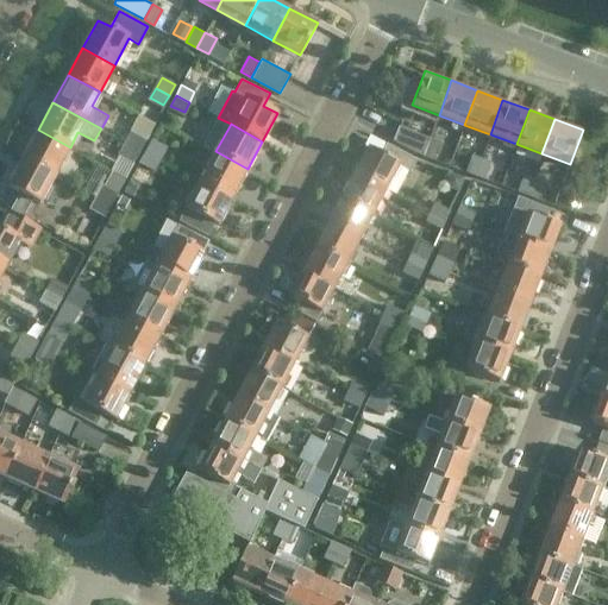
[(424,155),(431,137),(400,125),(393,139),(415,151),(424,155)]
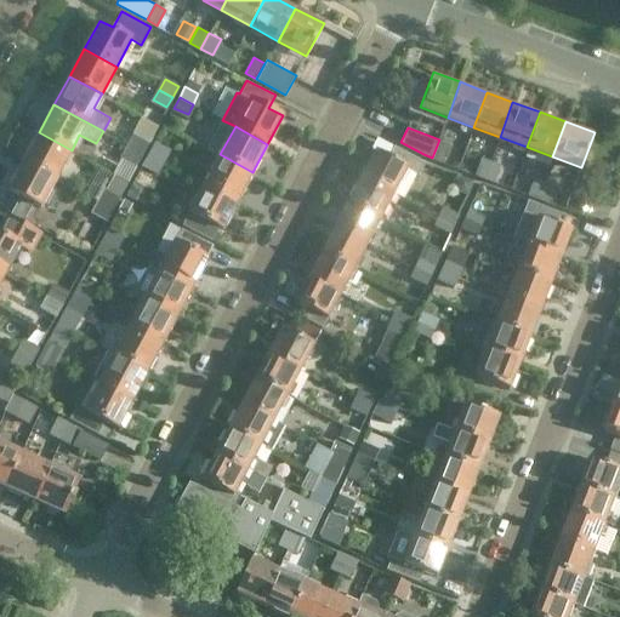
[(72,150),(39,132),(24,160),(56,178),(72,150)]
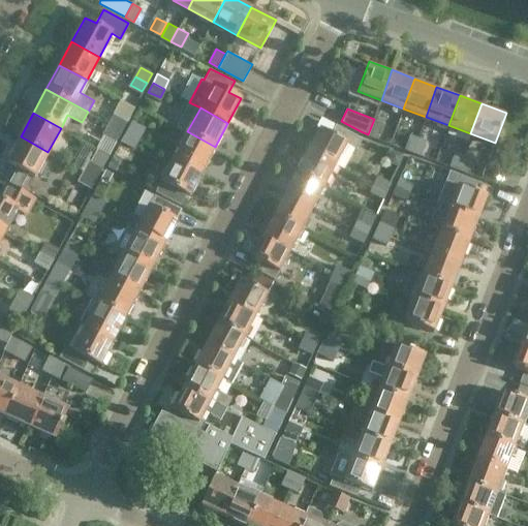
[(110,123),(122,130),(126,121),(115,115),(110,123)]
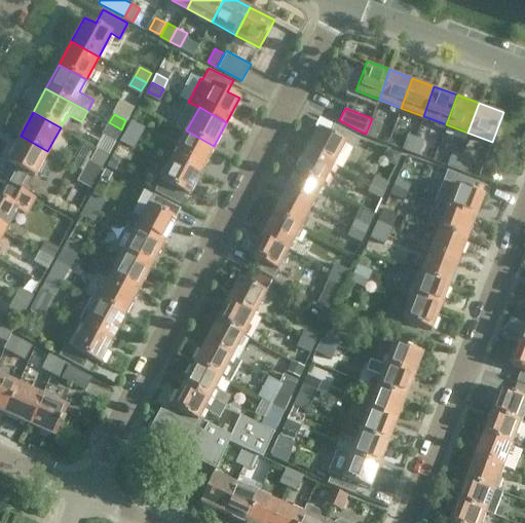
[(372,118),(366,134),(374,137),(380,121),(372,118)]
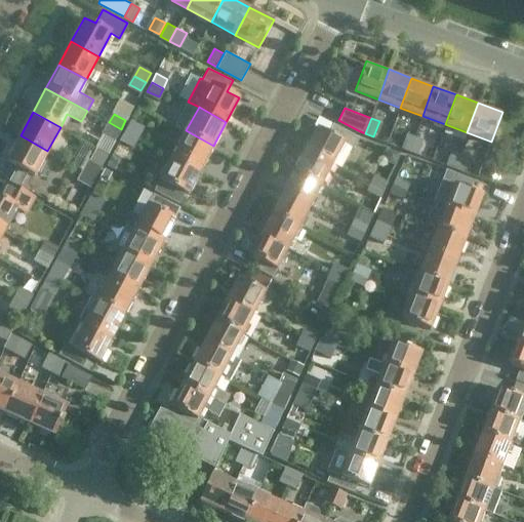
[(126,129),(137,134),(143,126),(131,120),(126,129)]
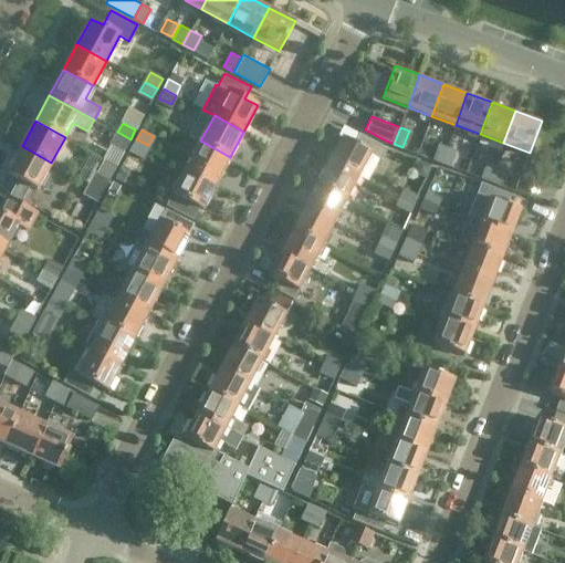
[(131,139),(117,132),(113,142),(125,148),(131,139)]
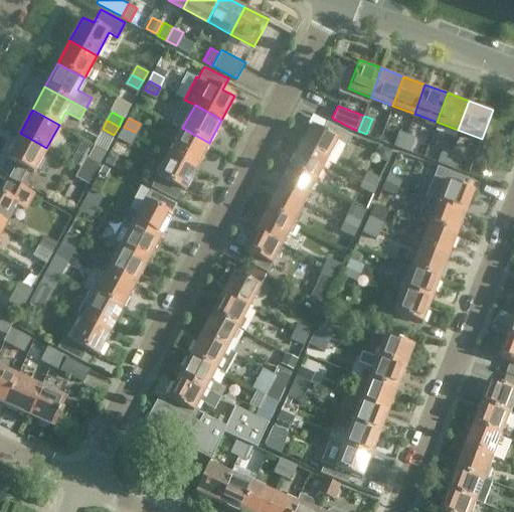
[(301,145),(327,159),(338,138),(348,143),(353,134),(328,120),(323,129),(312,124),(301,145)]
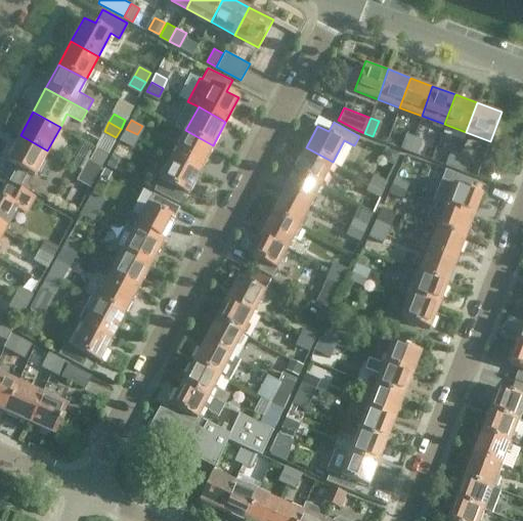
[(137,134),(126,129),(122,137),(133,143),(137,134)]
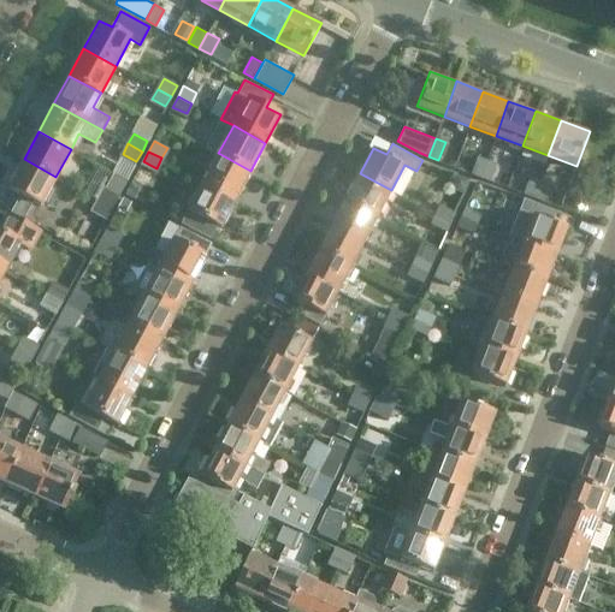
[(250,171),(218,153),(203,180),(236,197),(250,171)]
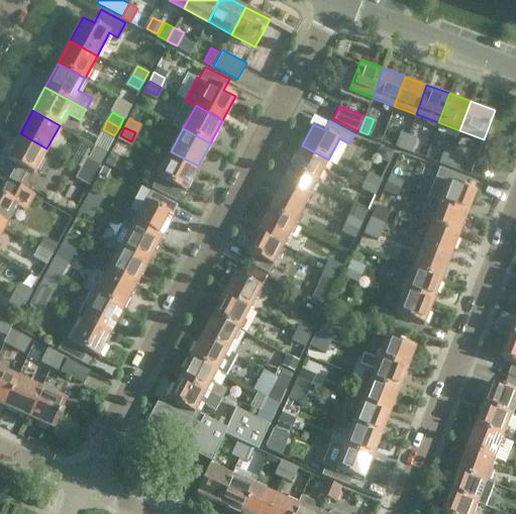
[(404,148),(409,133),(401,130),(395,144),(404,148)]
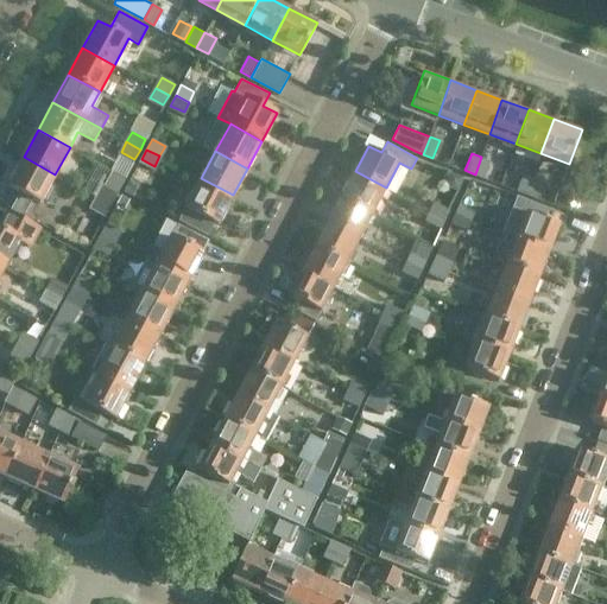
[(55,175),(24,157),(8,184),(40,202),(55,175)]
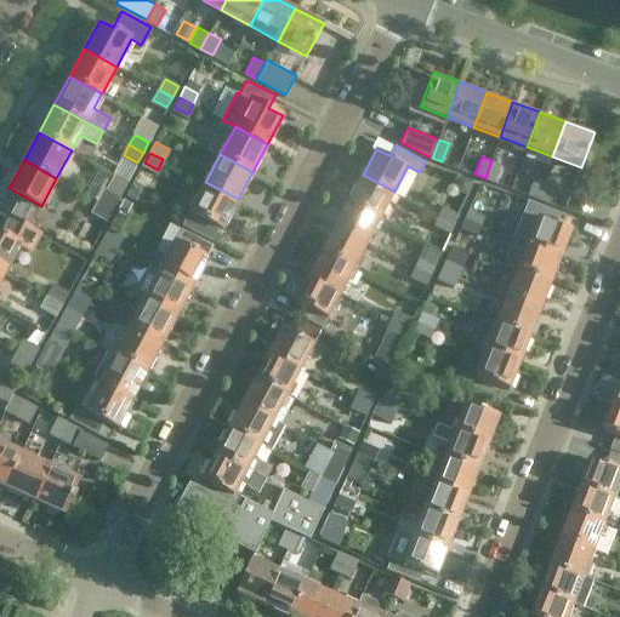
[(491,160),(485,178),(495,181),(501,164),(491,160)]
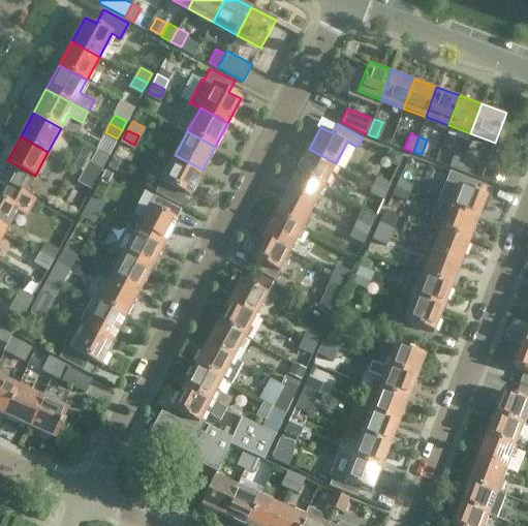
[(298,171),(324,185),(336,163),(309,149),(298,171)]
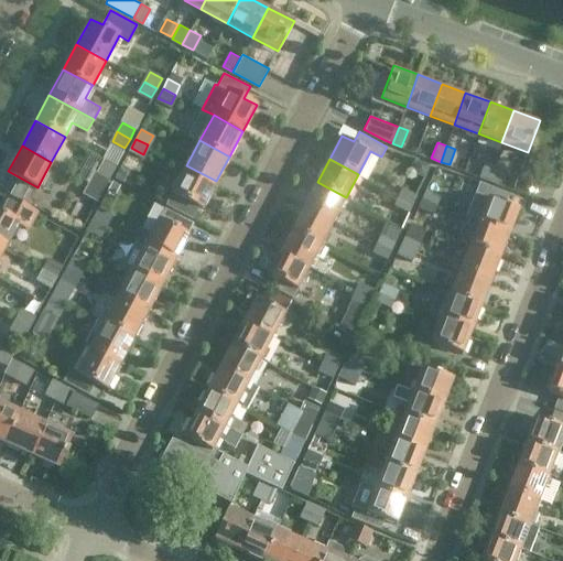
[(488,180),(494,163),(486,160),(479,176),(488,180)]
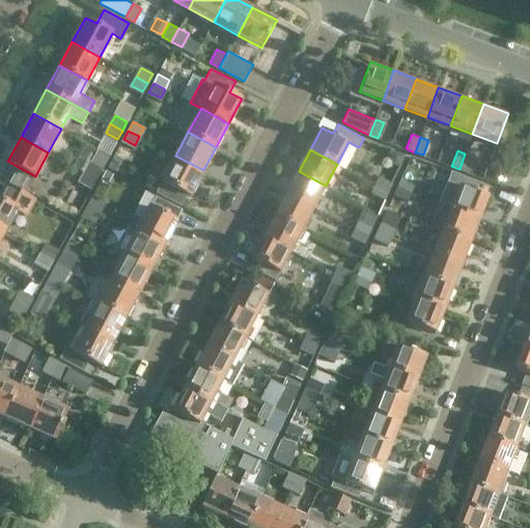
[(465,154),(459,169),(469,172),(474,157),(465,154)]
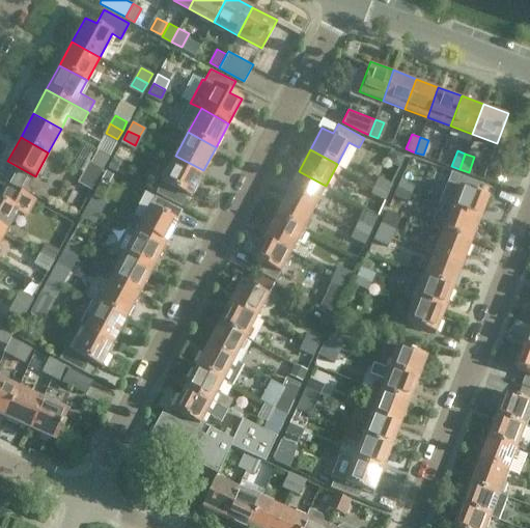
[(157,192),(172,200),(177,189),(191,195),(203,170),(175,156),(157,192)]
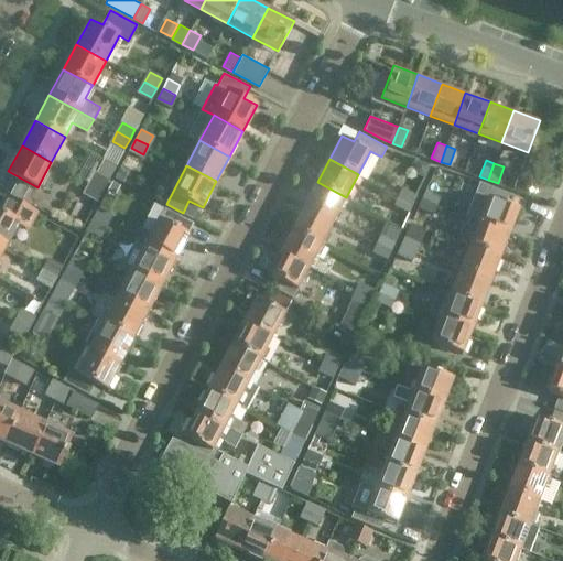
[(89,182),(103,190),(109,179),(95,171),(89,182)]
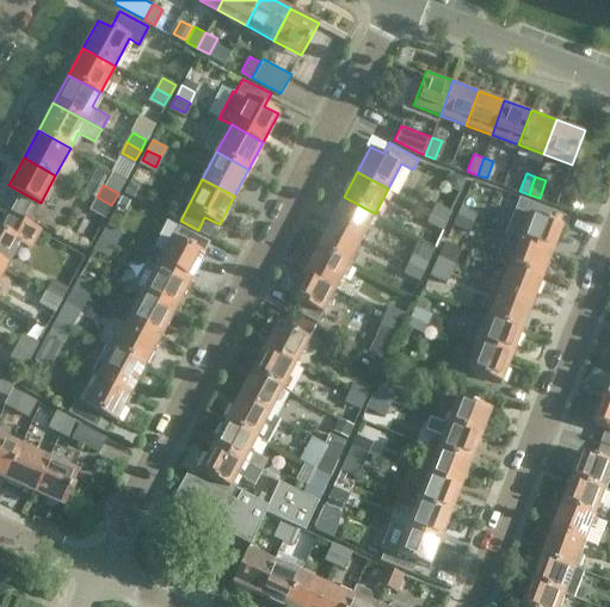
[(521,194),(519,196),(505,233),(553,251),(562,224),(549,218),(553,208),(521,194)]
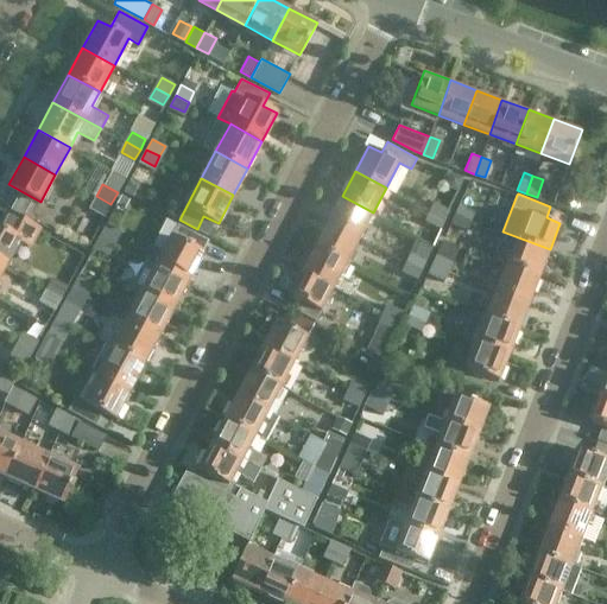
[(101,234),(114,241),(120,230),(114,227),(130,198),(122,195),(101,234)]
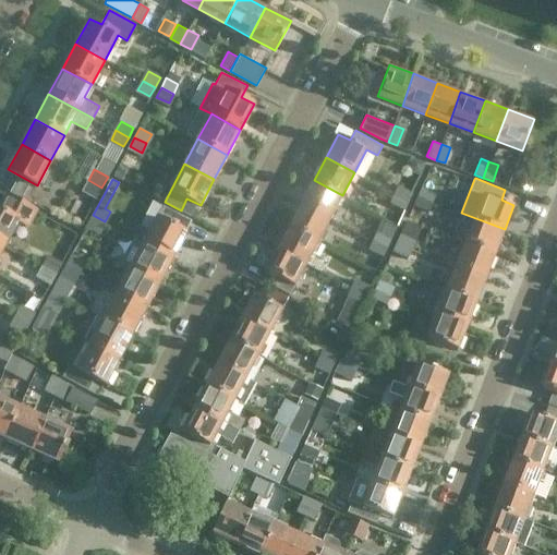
[(101,188),(88,180),(83,190),(97,196),(101,188)]
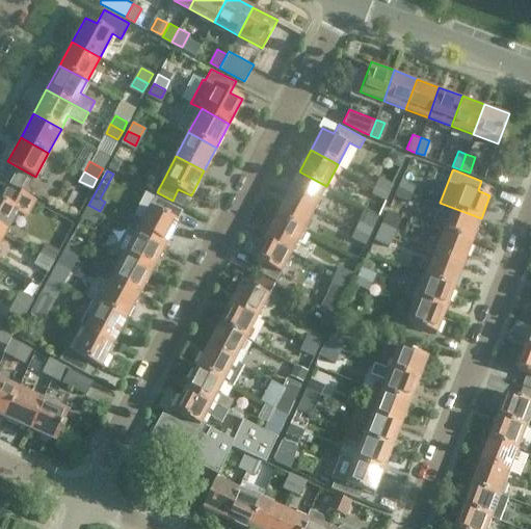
[(288,193),(315,207),(326,186),(299,172),(288,193)]
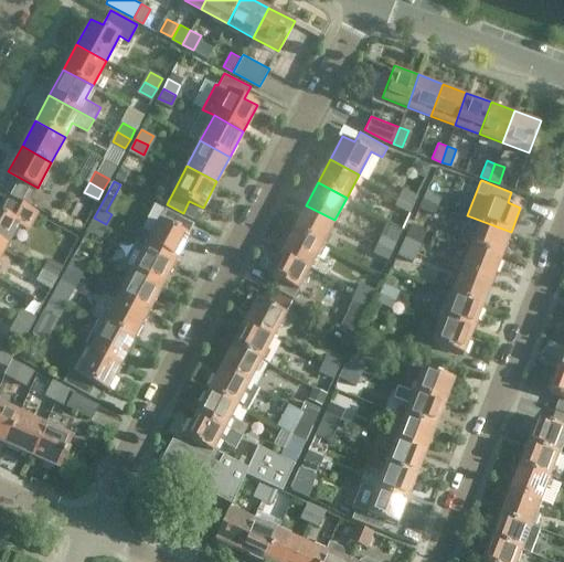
[(402,187),(398,195),(413,203),(417,193),(402,187)]
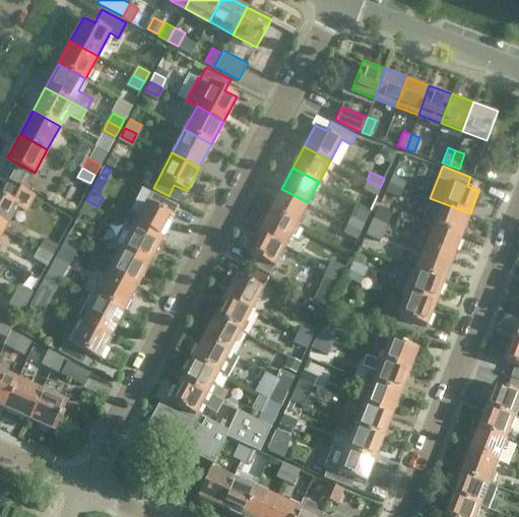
[(393,173),(390,181),(389,182),(403,188),(407,180),(393,173)]
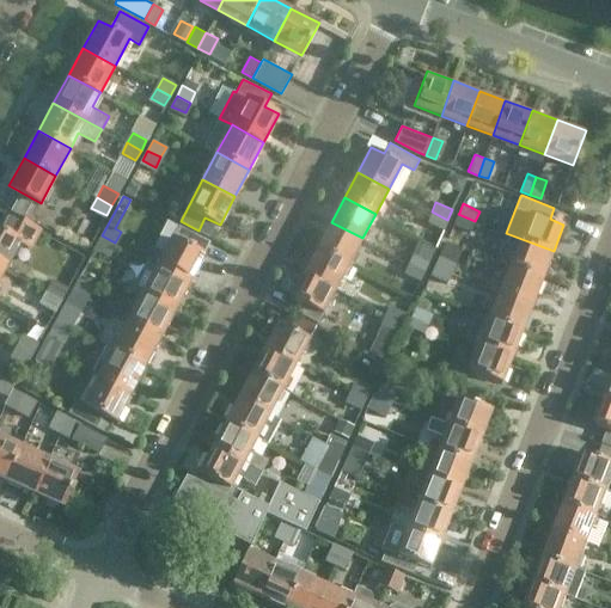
[(427,221),(444,228),(447,220),(432,212),(427,221)]
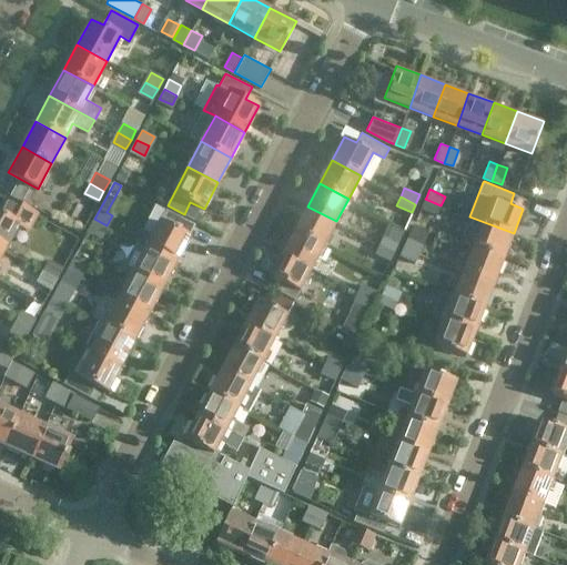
[(34,212),(9,198),(1,213),(0,212),(0,246),(4,250),(19,224),(26,229),(34,212)]
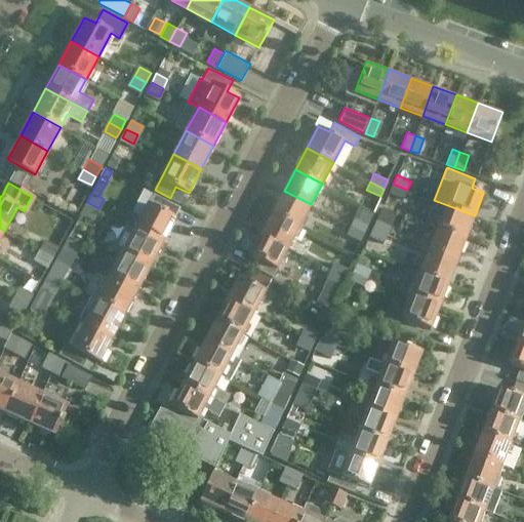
[(404,198),(407,190),(393,184),(390,191),(404,198)]
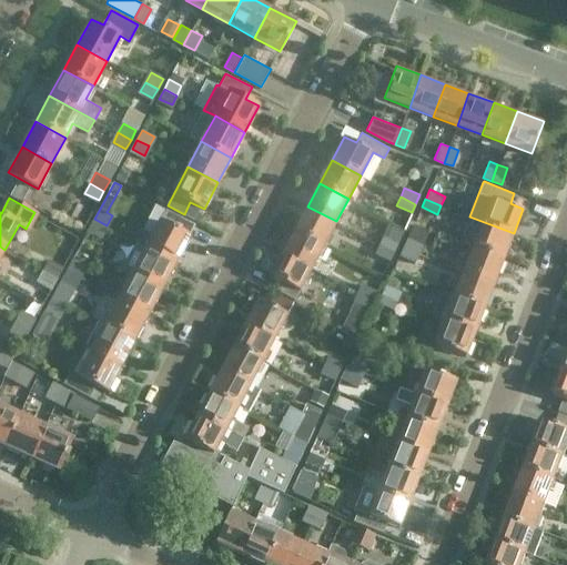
[(295,229),(324,244),(336,221),(307,207),(295,229)]
